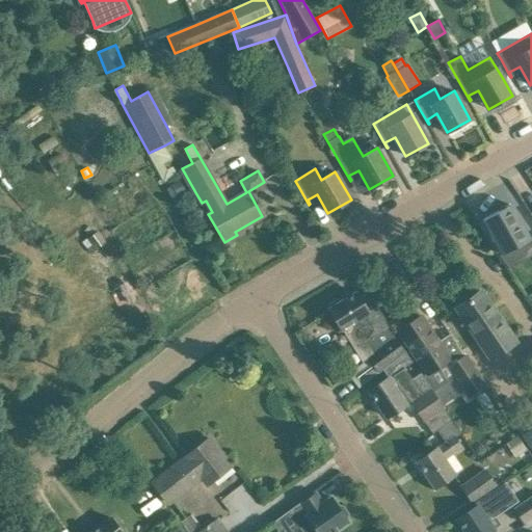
[(170,186),(176,195),(184,191),(179,181),(170,186)]
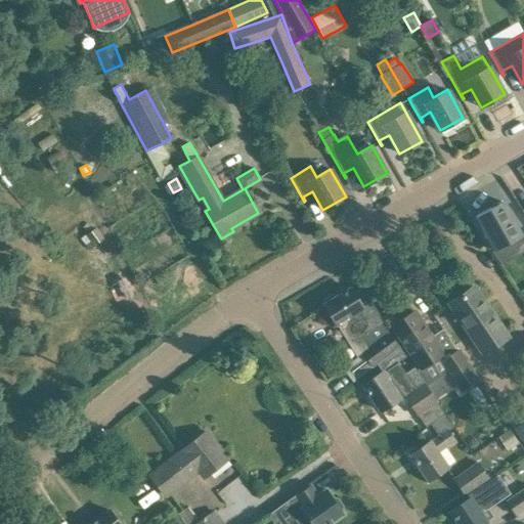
[(476,218),(485,235),(487,238),(494,250),(511,242),(521,235),(514,223),(515,222),(503,202),(476,218)]
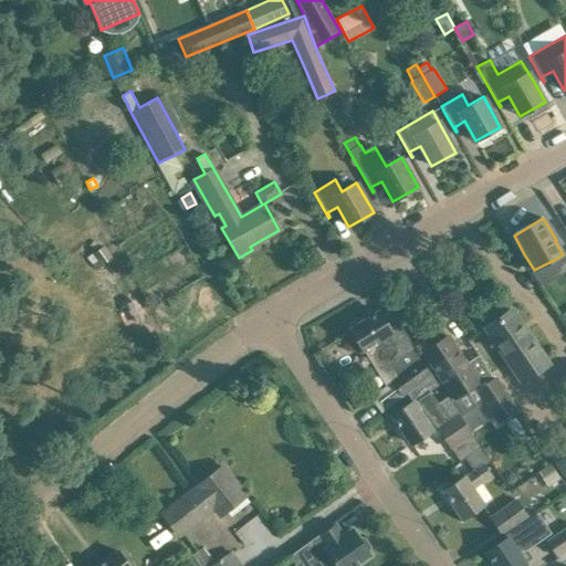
[(112,258),(104,245),(93,253),(102,265),(112,258)]
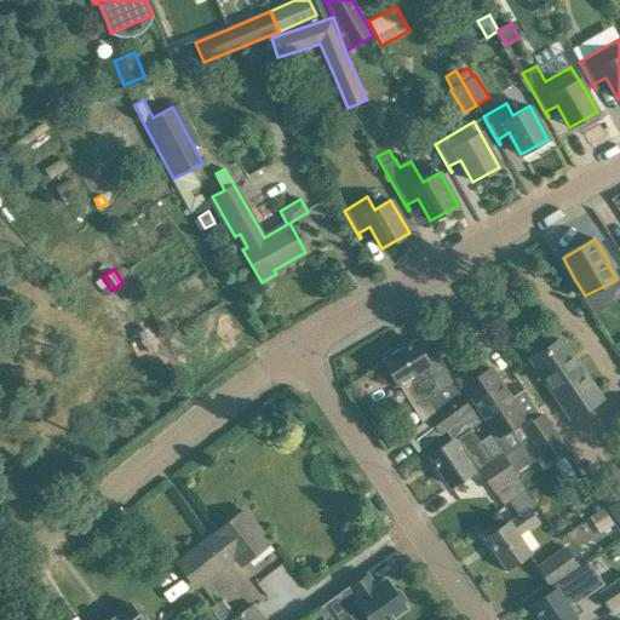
[(532,359),(546,379),(574,417),(601,397),(560,339),(532,359)]
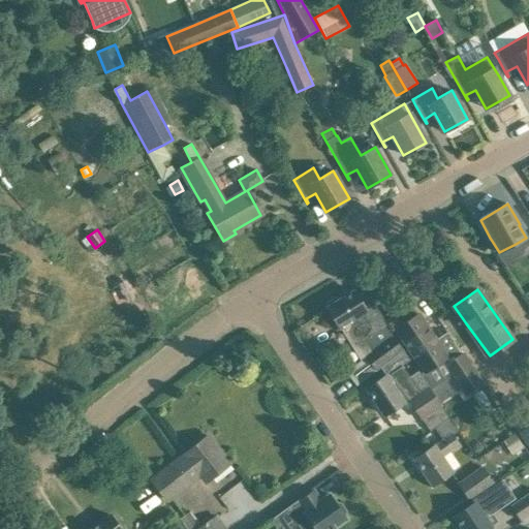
[(345,323),(366,358),(377,371),(403,350),(392,335),(374,306),(367,311),(354,290),(338,301),(336,298),(329,303),(330,306),(327,308),(339,328),(345,323)]
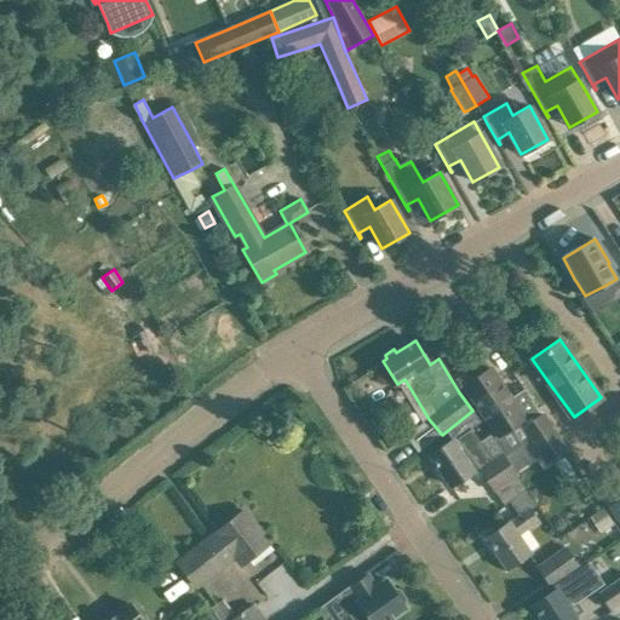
[(464,385),(477,406),(498,436),(523,418),(509,399),(511,397),(489,368),(464,385)]
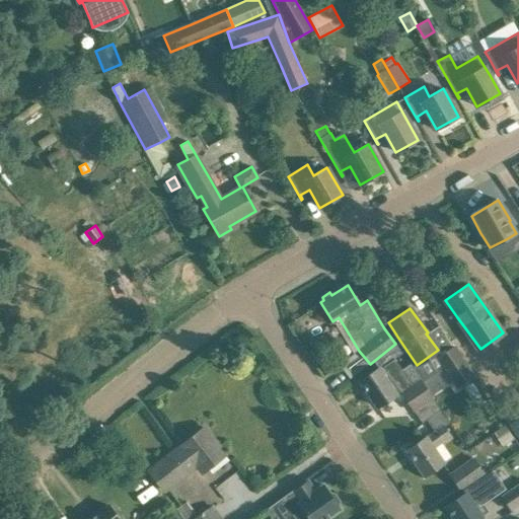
[(439,326),(428,334),(441,354),(436,357),(456,388),(474,376),(454,345),(452,347),(439,326)]
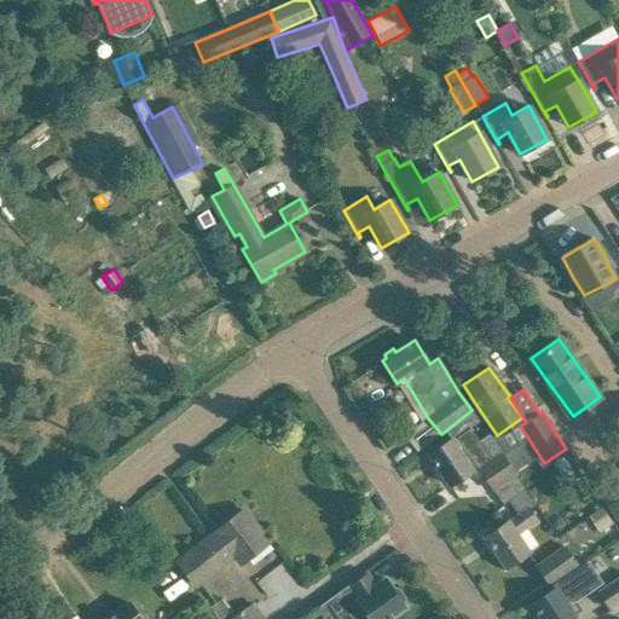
[(618,409),(608,417),(618,433),(618,473),(595,490),(618,525),(618,409)]
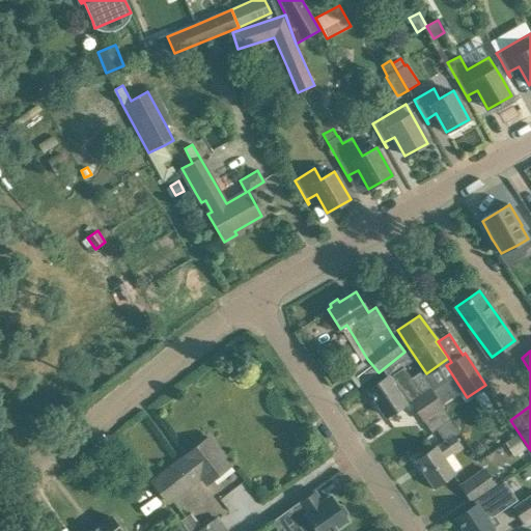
[(387,376),(385,378),(368,389),(386,416),(406,403),(397,391),(413,381),(412,380),(420,373),(412,363),(404,368),(403,367),(388,378),(387,376)]
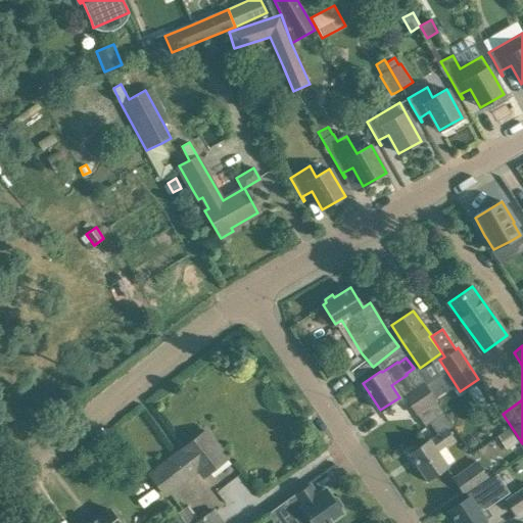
[(421,382),(414,388),(403,394),(417,415),(436,402),(423,381),(421,382)]
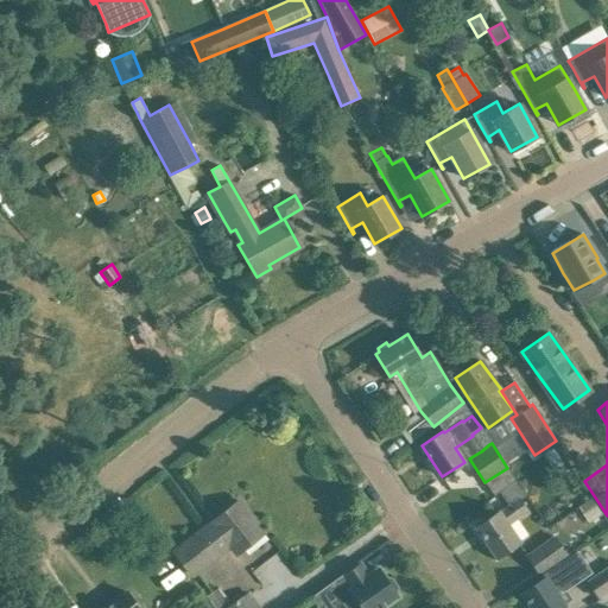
[(499,512),(496,513),(476,527),(498,557),(519,543),(507,525),(527,511),(519,499),(499,513),(499,512)]
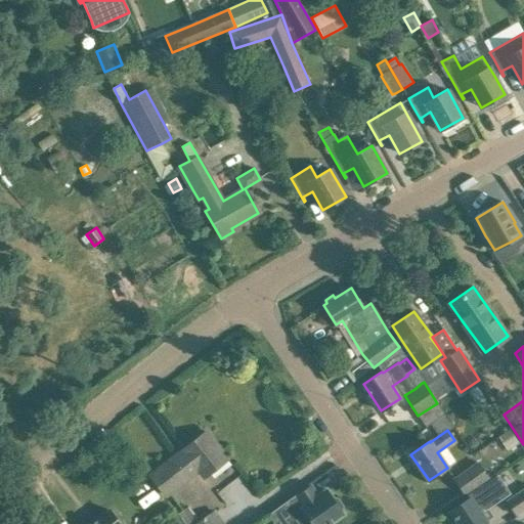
[(498,438),(507,451),(518,444),(510,431),(498,438)]
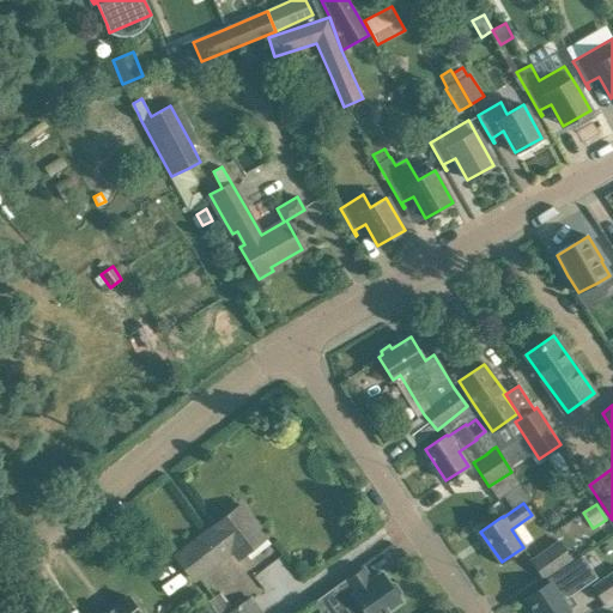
[(176,556),(192,576),(194,580),(232,550),(238,558),(266,536),(241,505),(176,556)]
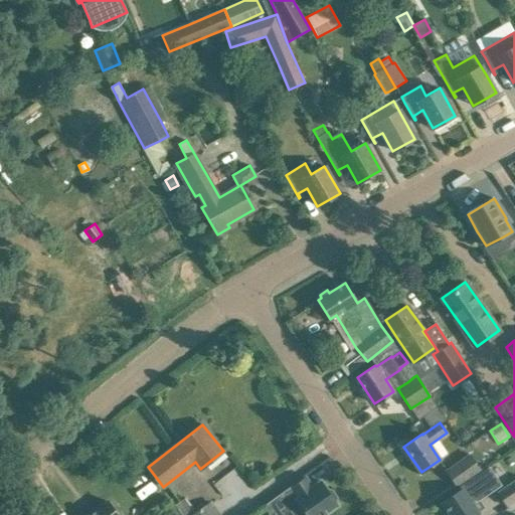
[(447,471),(457,487),(480,471),(470,455),(447,471)]
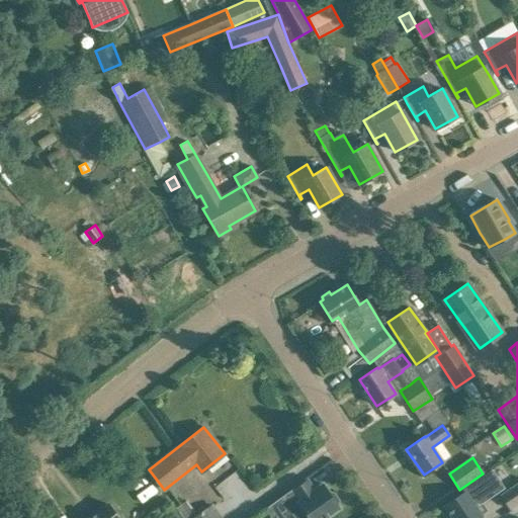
[(227,501),(249,489),(240,470),(217,483),(227,501)]
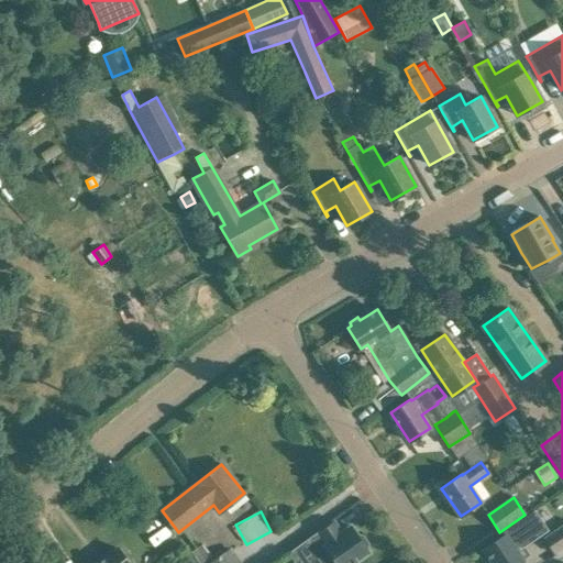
[(542,526),(533,515),(506,534),(505,533),(483,549),(492,562),(517,562),(530,555),(520,541),(526,538),(542,526)]
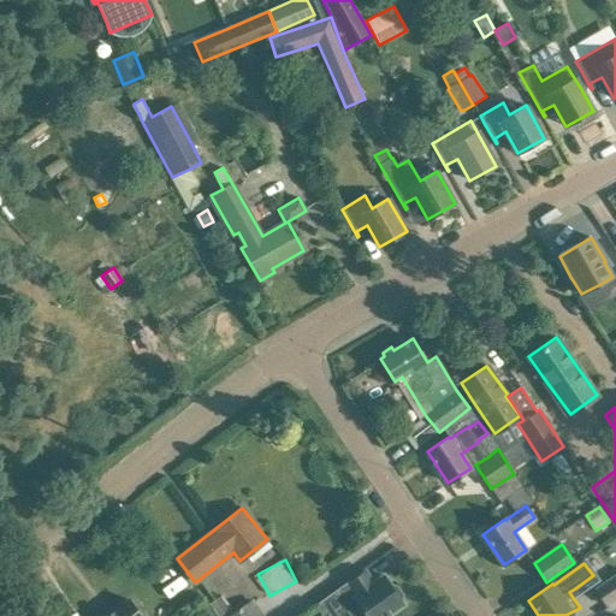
[(317,604),(324,615),(384,615),(403,603),(401,599),(402,594),(396,586),(391,586),(384,575),(372,584),(363,570),(337,590),(323,600),(317,604)]
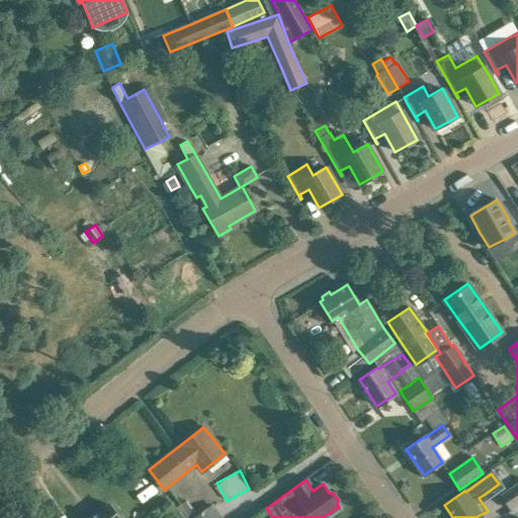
[(517,482),(500,495),(510,510),(517,504),(517,482)]
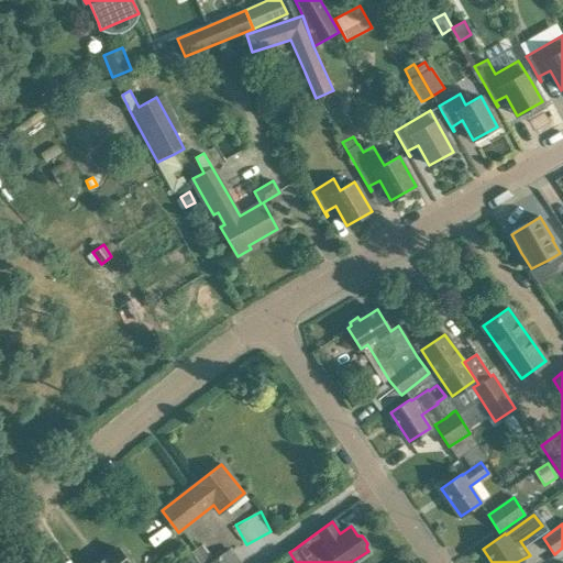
[(200,544),(190,552),(198,562),(240,562),(230,549),(212,562),(200,544)]
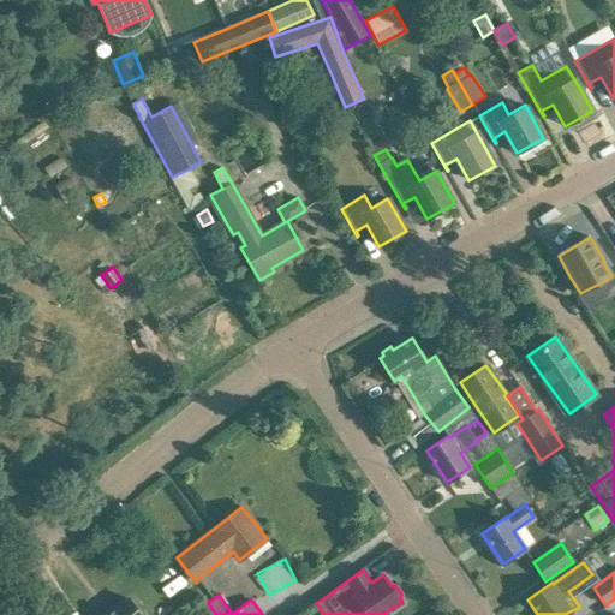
[(106,614),(141,614),(129,598),(106,614)]
